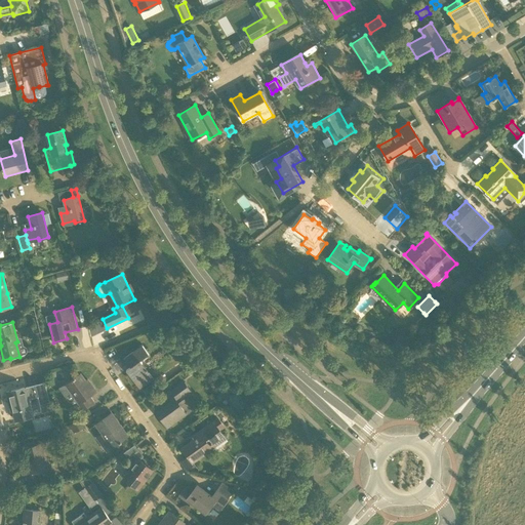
[(142,381),(145,386),(153,379),(140,361),(149,355),(143,346),(124,358),(129,364),(131,362),(133,365),(126,370),(136,385),(142,381)]
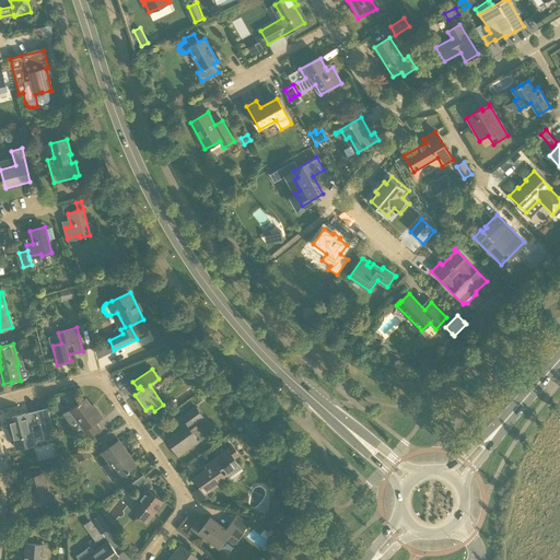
[(84,431),(90,438),(102,430),(96,423),(103,418),(96,408),(94,410),(85,398),(78,404),(78,405),(70,410),(63,413),(69,422),(78,417),(86,429),(84,431)]
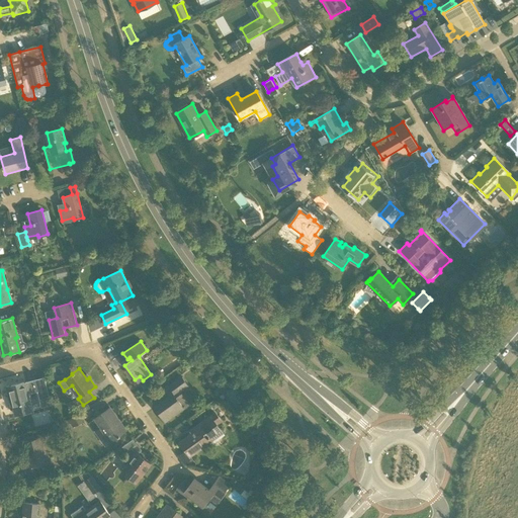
[(179,390),(180,392),(187,386),(181,377),(163,391),(168,397),(154,407),(165,422),(183,408),(173,394),(179,390)]
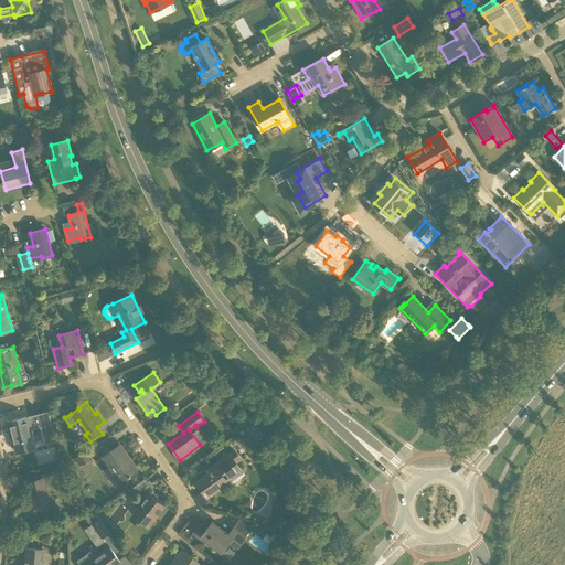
[(17,452),(34,448),(25,417),(7,423),(10,435),(12,434),(17,452)]
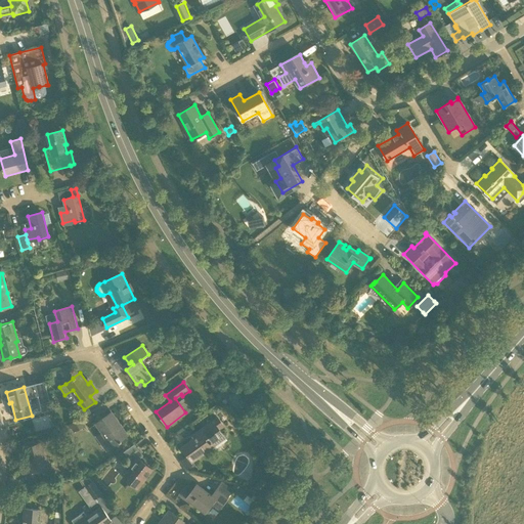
[(95,424),(112,447),(128,435),(126,436),(117,423),(119,422),(112,412),(95,424)]
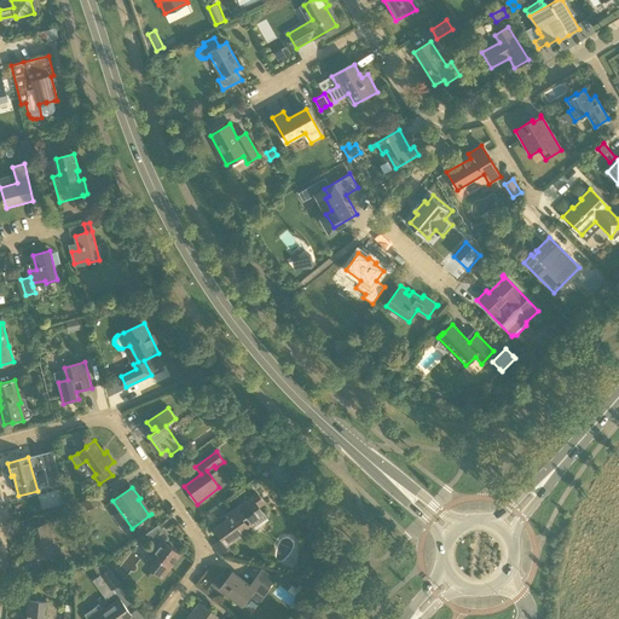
[(268,521),(259,508),(265,503),(258,493),(229,514),(231,518),(215,528),(227,545),(250,528),(254,532),(268,521)]
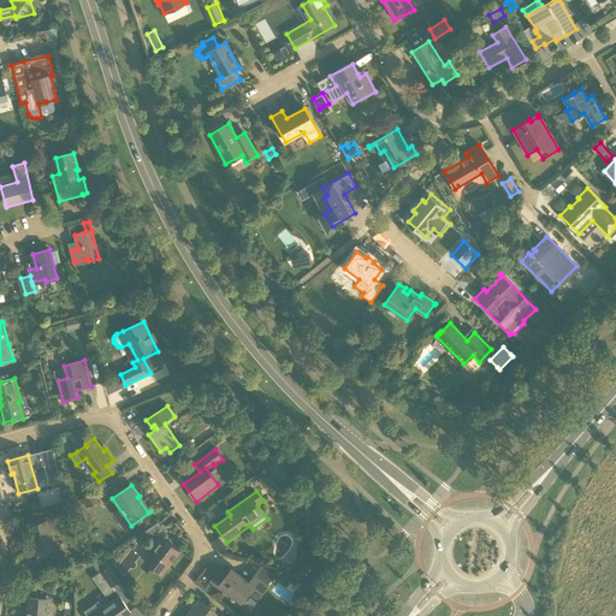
[(95,492),(82,499),(87,508),(100,501),(95,492)]
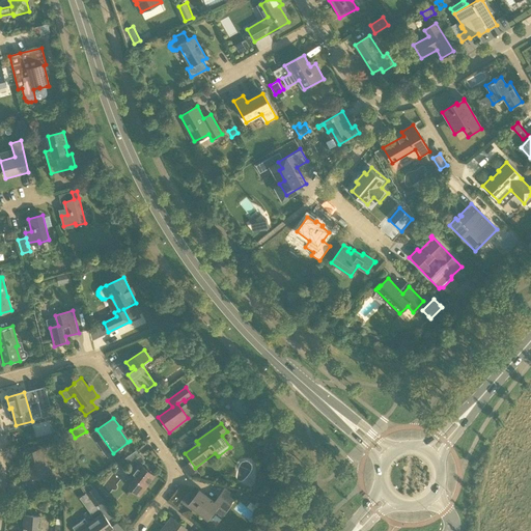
[(30,490),(44,485),(42,476),(49,474),(44,452),(48,451),(47,448),(23,454),(27,470),(26,471),(30,490)]
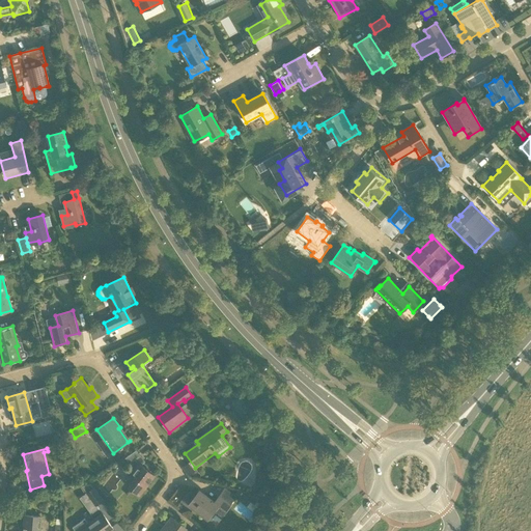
[(123,459),(127,466),(140,455),(136,450),(123,459)]
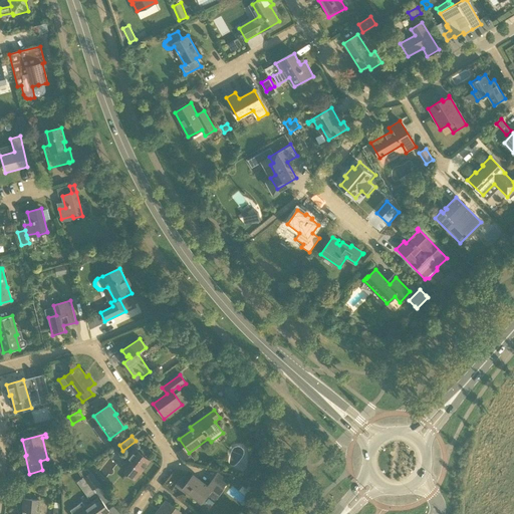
[(136,450),(129,460),(121,469),(135,479),(150,461),(136,450)]
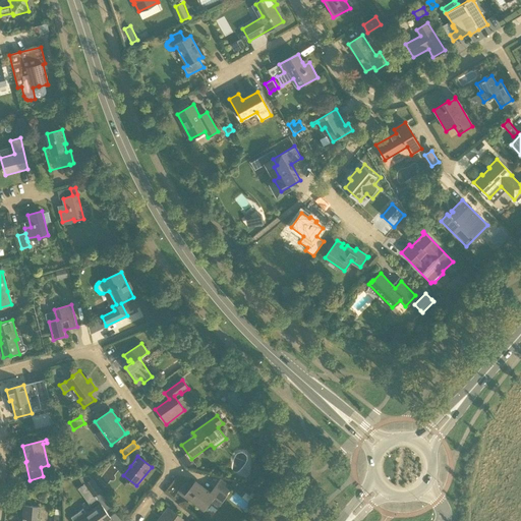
[(85,484),(95,497),(102,491),(93,479),(85,484)]
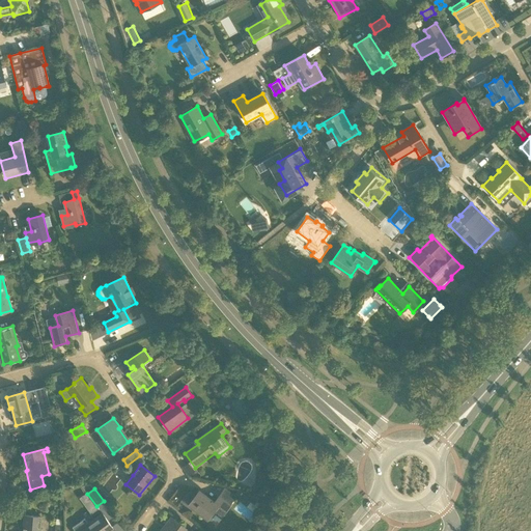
[(246,498),(249,494),(247,493),(239,490),(235,493),(243,499),(244,497),(246,498)]
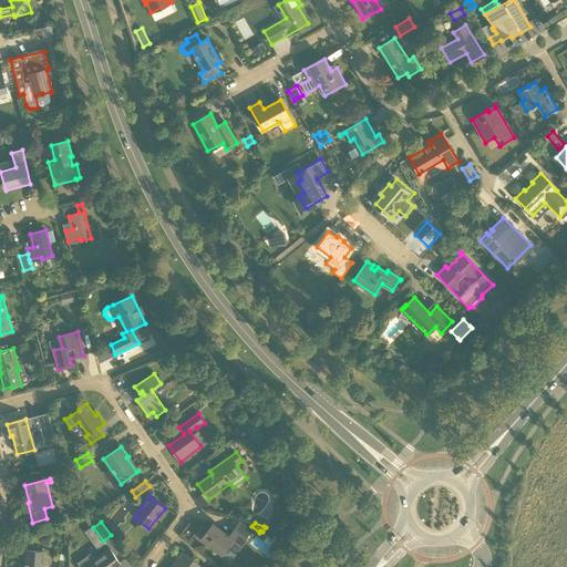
[(232,543),(239,549),(247,538),(235,529),(229,536),(213,524),(207,531),(202,526),(194,535),(202,542),(203,539),(222,555),(232,543)]
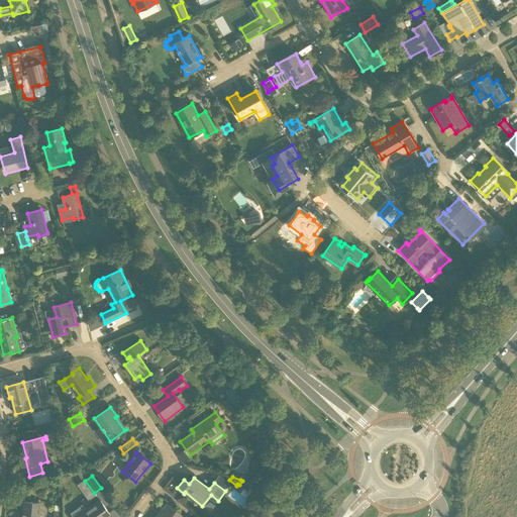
[(86,511),(82,505),(71,513),(73,516),(106,516),(110,514),(100,501),(86,511)]
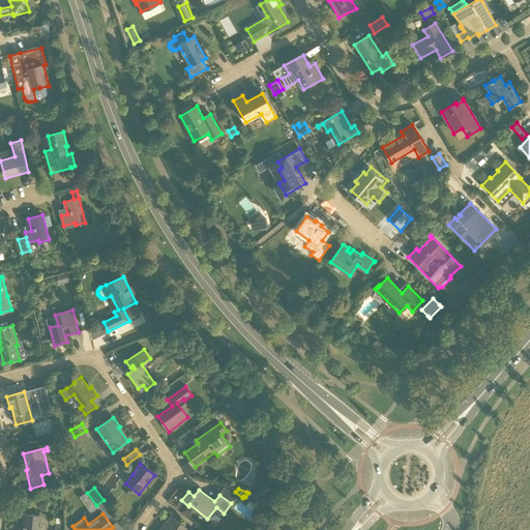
[(23,529),(38,529),(40,517),(25,514),(23,529)]
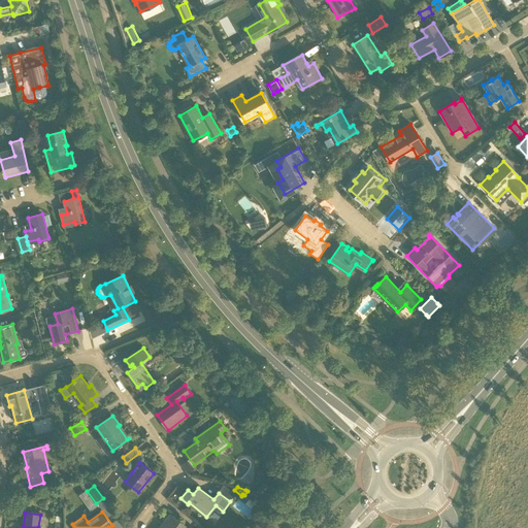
[(187,527),(188,527),(170,515),(164,523),(165,525),(162,527),(187,527)]
